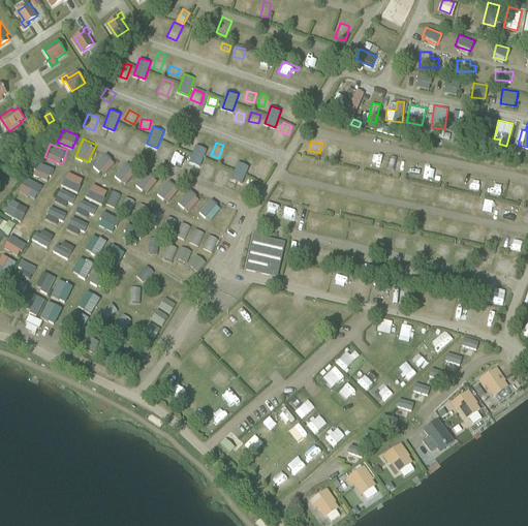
[(208,149),(196,144),(190,161),(200,165),(208,149)]
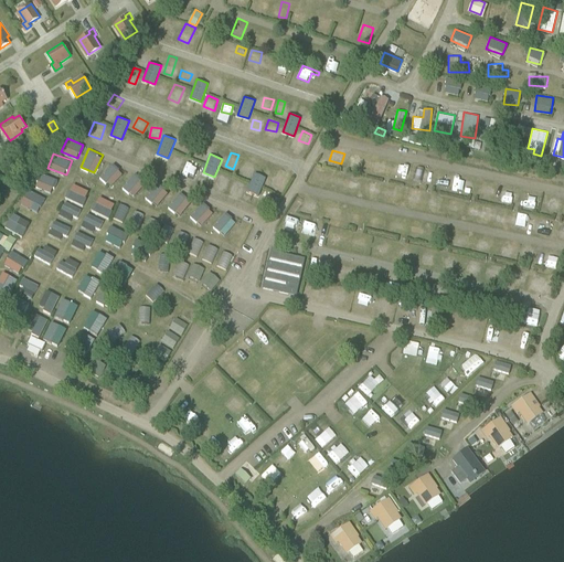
[(180,168),(183,158),(176,155),(172,165),(180,168)]
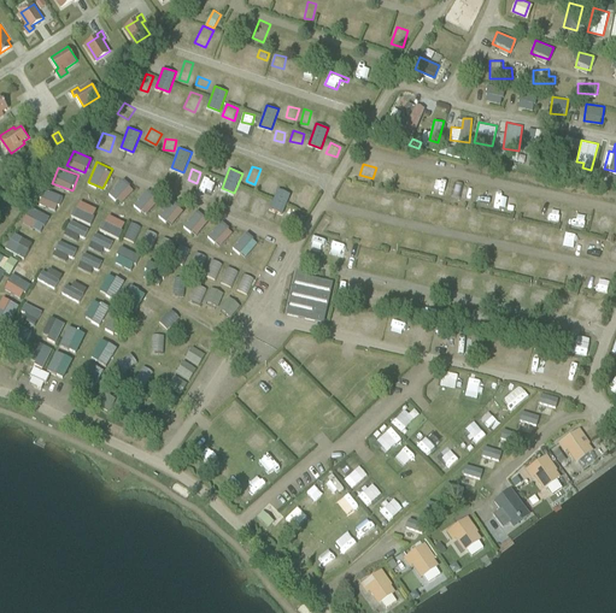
[(198,189),(207,193),(215,176),(205,172),(198,189)]
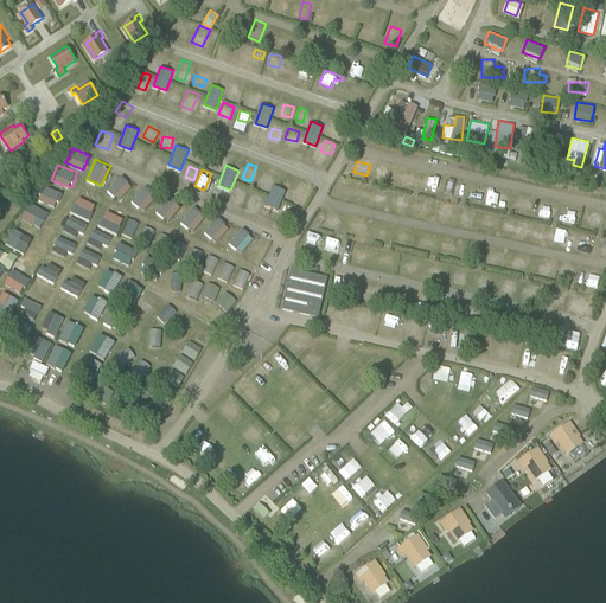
[(266,190),(272,174),(262,171),(256,185),(266,190)]
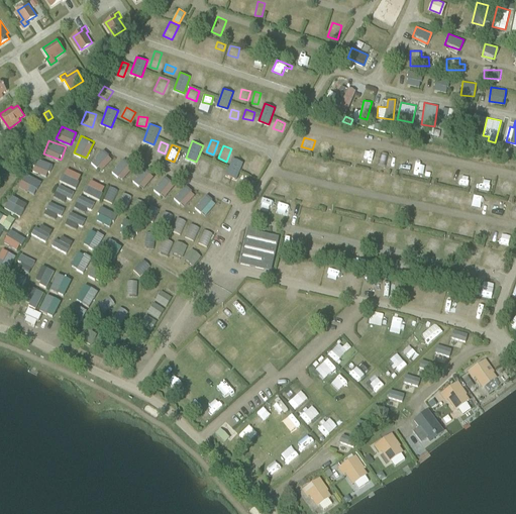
[(101,171),(112,158),(103,148),(91,161),(101,171)]
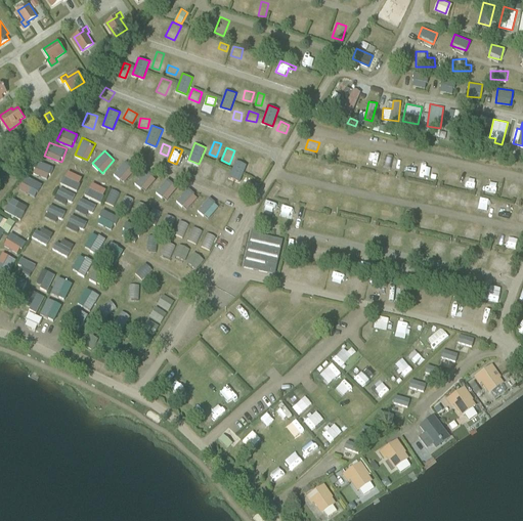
[(315,169),(317,160),(308,157),(306,166),(315,169)]
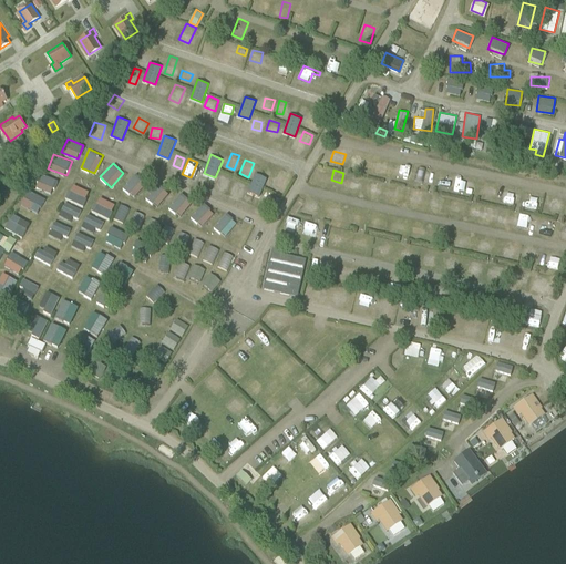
[(52,193),(59,178),(40,172),(33,185),(52,193)]
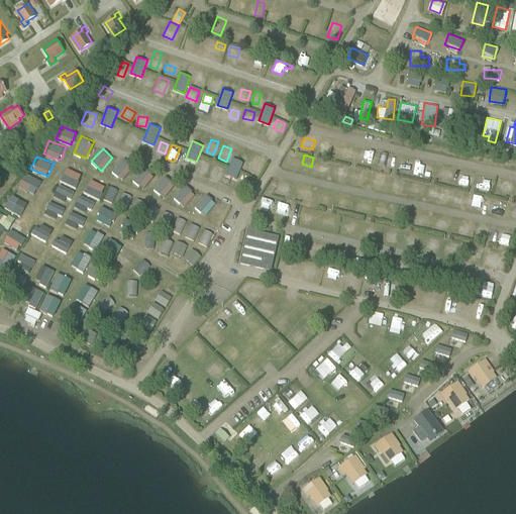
[(122,157),(112,172),(122,178),(132,164),(122,157)]
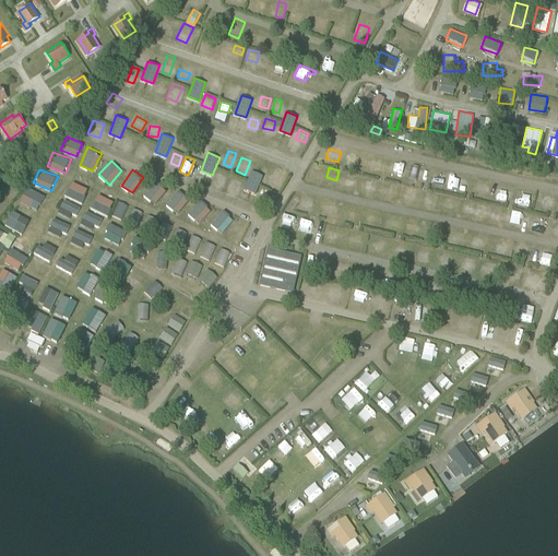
[(213,184),(222,188),(227,174),(218,170),(213,184)]
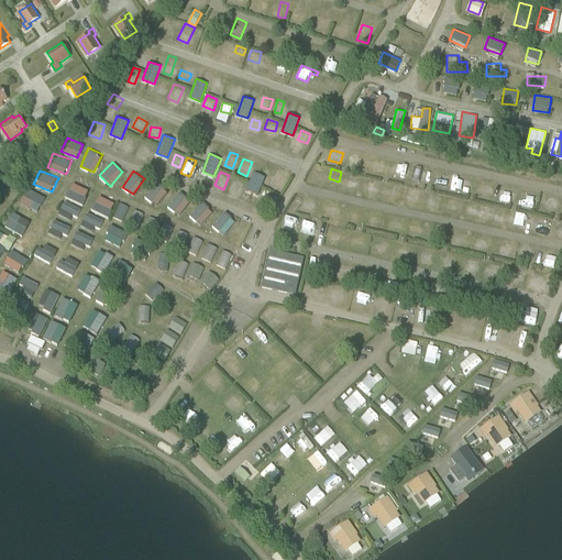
[(265,176),(254,172),(246,189),(259,195),(265,176)]
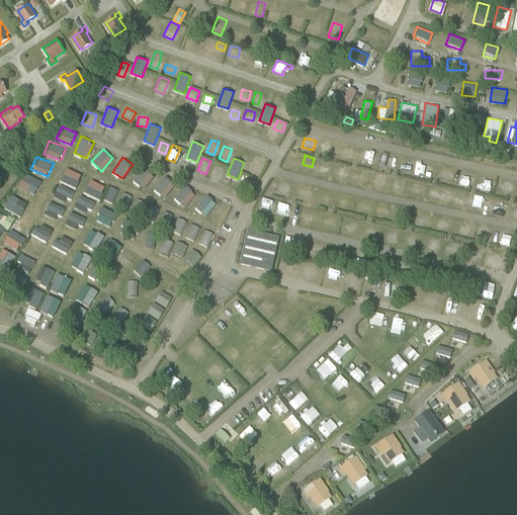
[(256,175),(262,162),(255,159),(249,171),(256,175)]
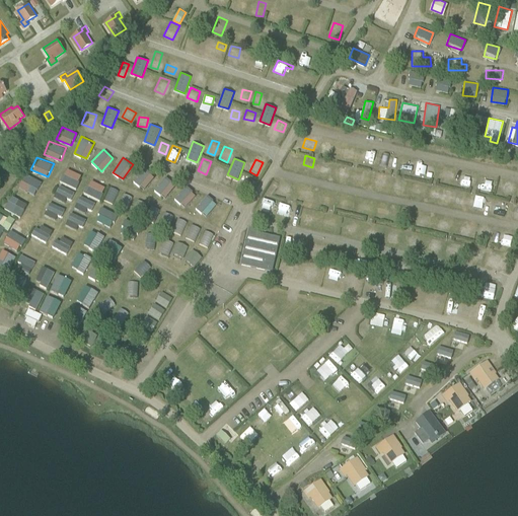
[(329,170),(331,161),(323,160),(321,169),(329,170)]
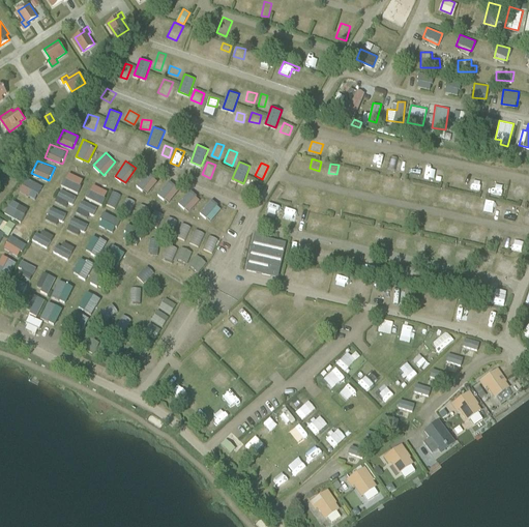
[(218,166),(215,183),(224,185),(227,168),(218,166)]
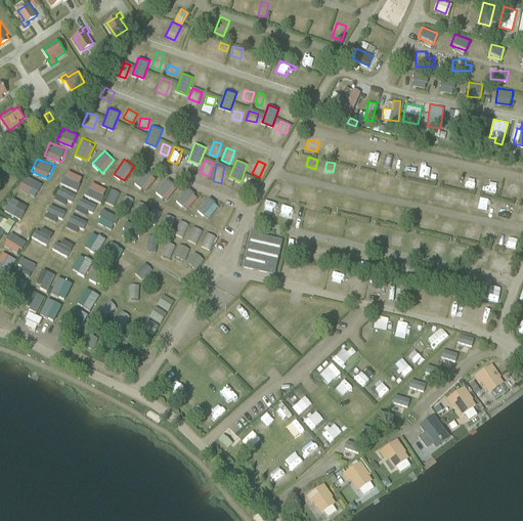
[(76,189),(82,176),(67,169),(60,182),(76,189)]
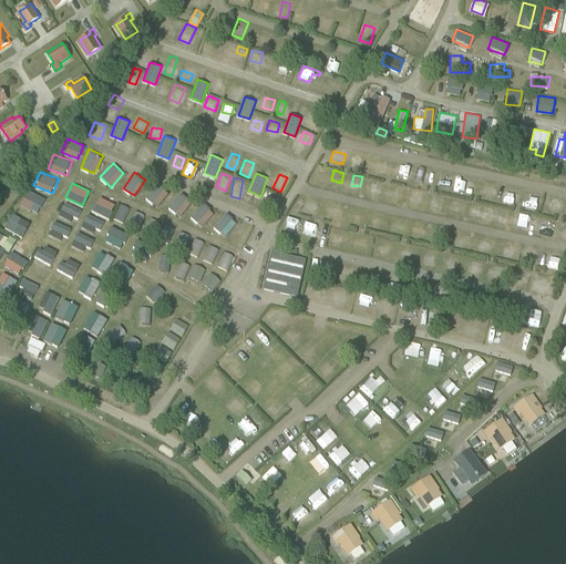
[(391,184),(390,194),(400,195),(402,185),(391,184)]
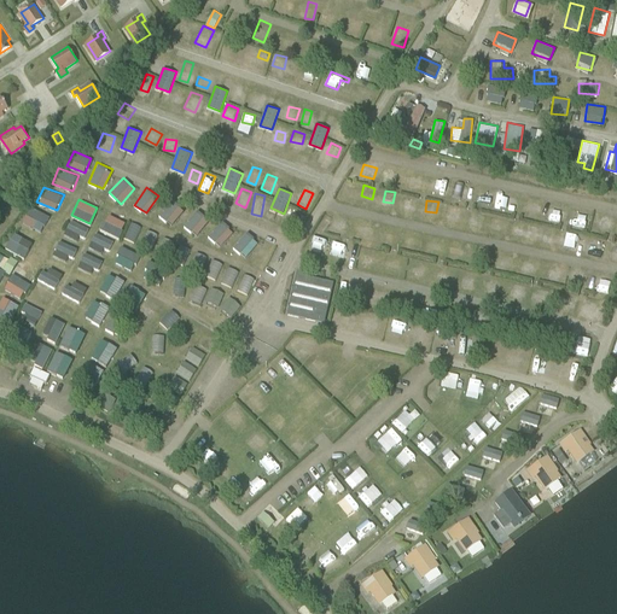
[(524,212),(536,214),(536,200),(525,200),(524,212)]
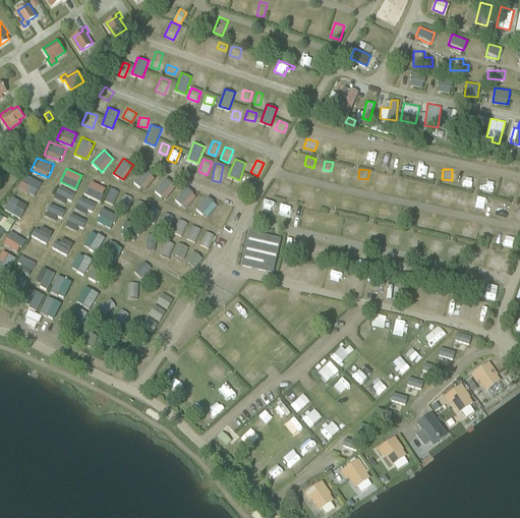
[(134,183),(145,189),(153,177),(141,170),(134,183)]
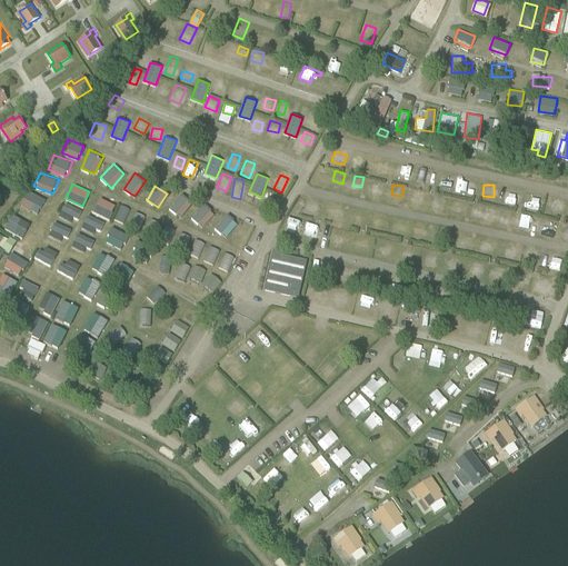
[(26,189),(20,205),(39,212),(46,197),(26,189)]
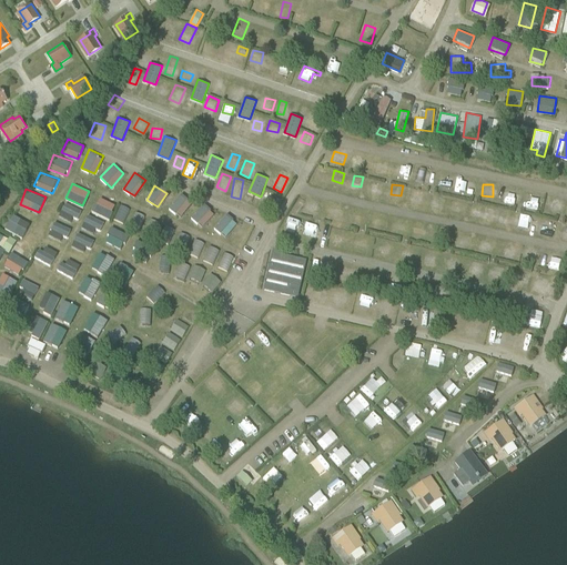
[(181,191),(169,207),(180,215),(192,200),(181,191)]
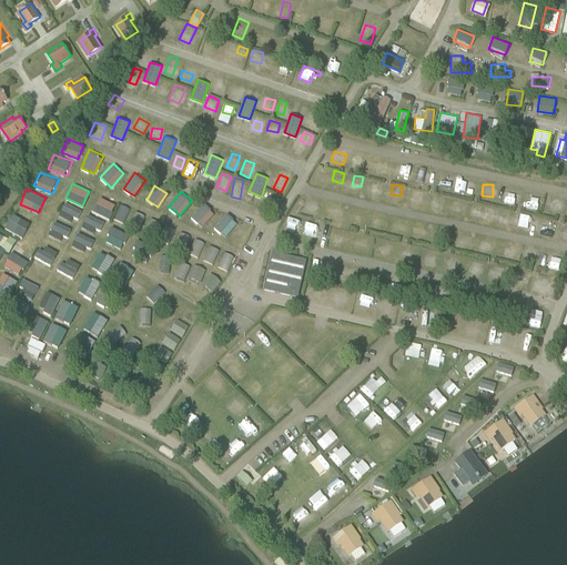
[(272,191),(263,201),(271,208),(280,198),(272,191)]
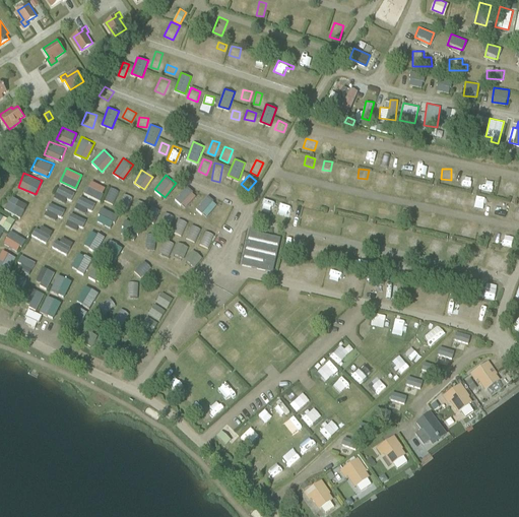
[(393,186),(403,188),(405,178),(395,176),(393,186)]
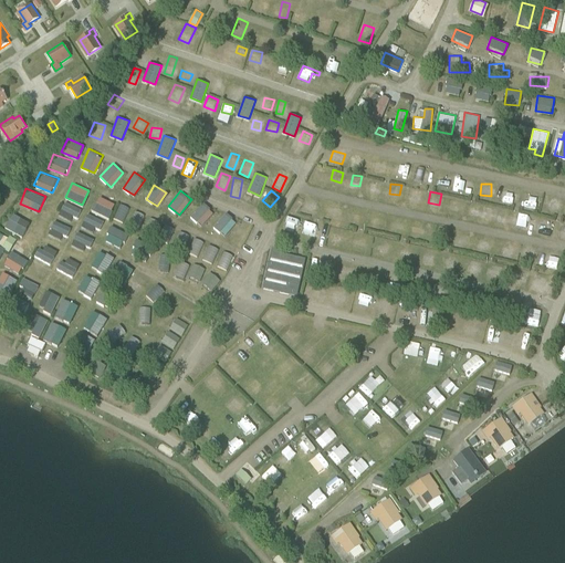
[(532,194),(530,206),(539,207),(540,195),(532,194)]
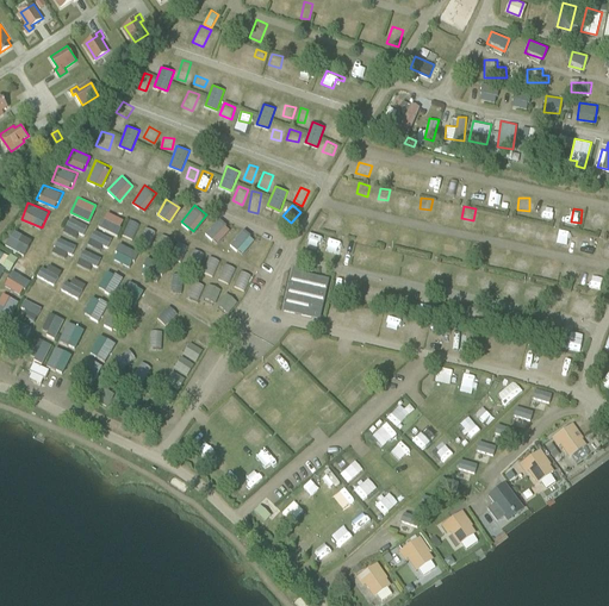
[(117,233),(124,219),(106,210),(99,225),(117,233)]
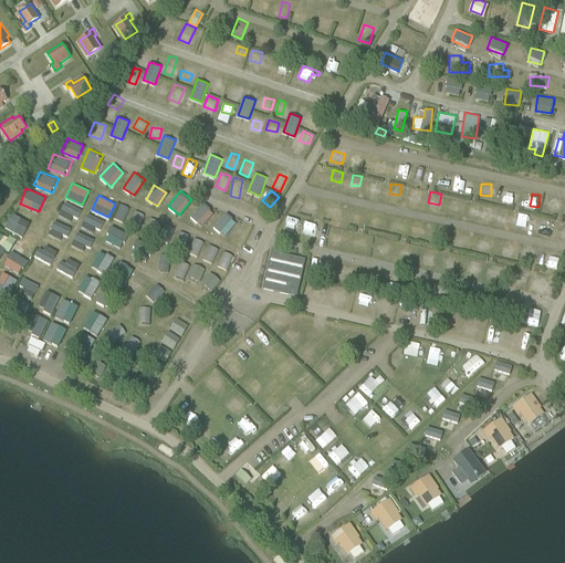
[(447,207),(457,209),(460,198),(450,196),(447,207)]
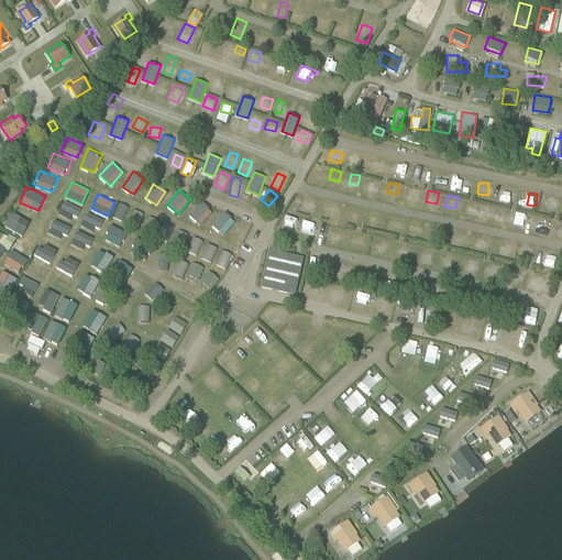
[(63,199),(57,213),(75,220),(80,206),(63,199)]
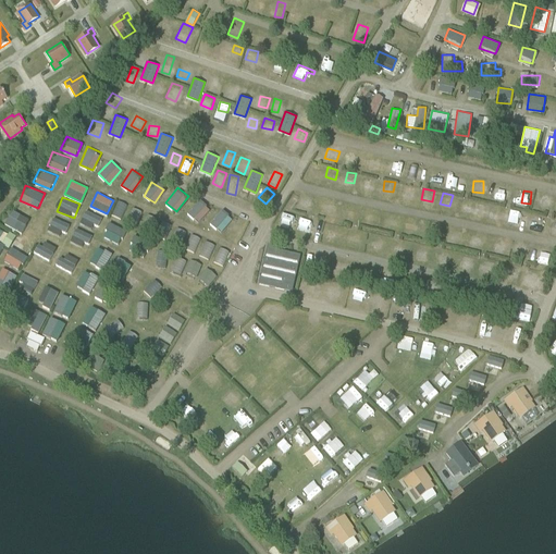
[(198,221),(210,205),(200,197),(187,213),(198,221)]
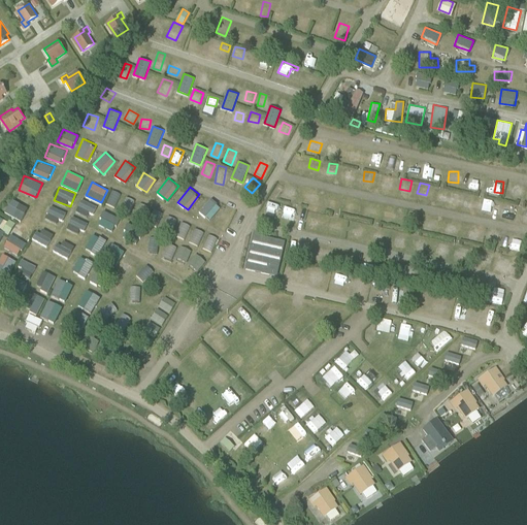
[(439,188),(434,202),(442,205),(448,190),(439,188)]
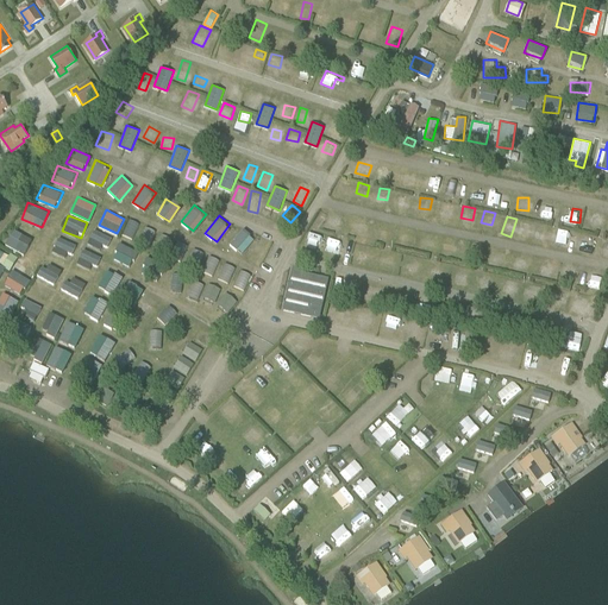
[(130,218),(123,233),(133,237),(139,222),(130,218)]
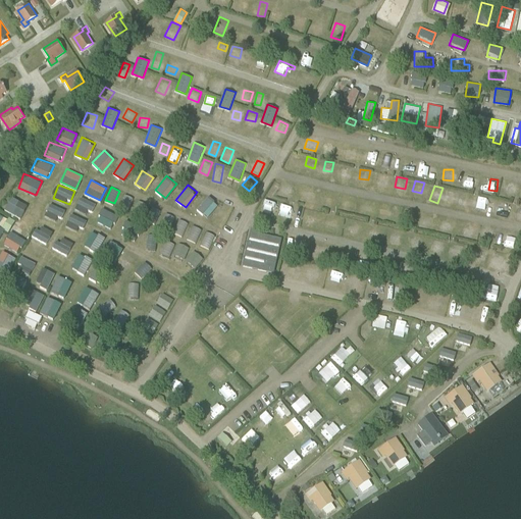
[(460,192),(451,189),(448,198),(457,201),(460,192)]
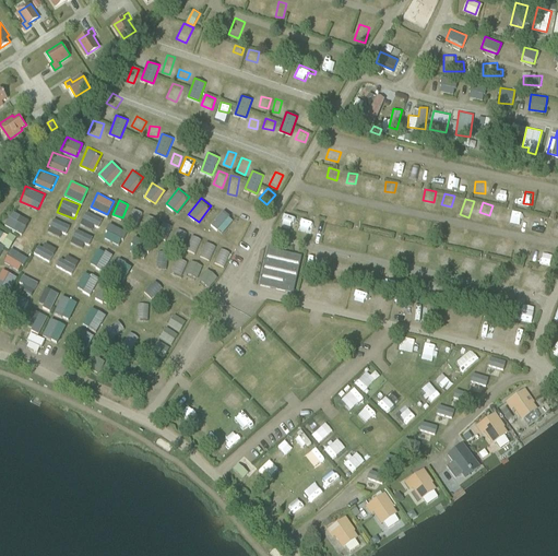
[(138,225),(144,211),(134,206),(128,221),(138,225)]
